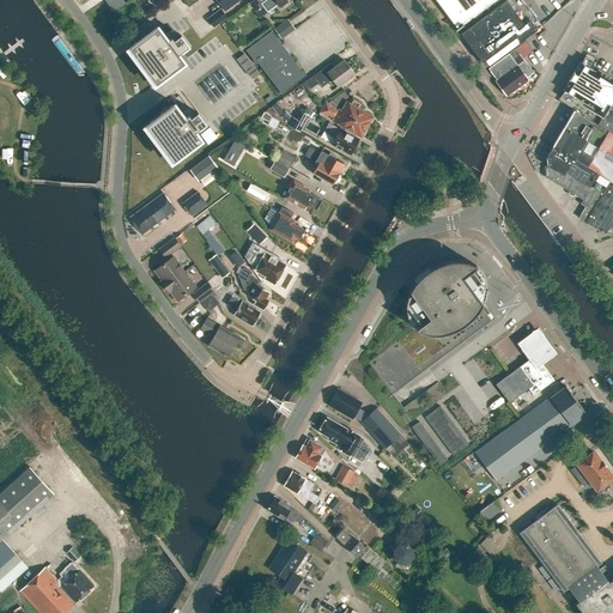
[(125,0),(105,0),(114,11),(126,1),(125,0)]
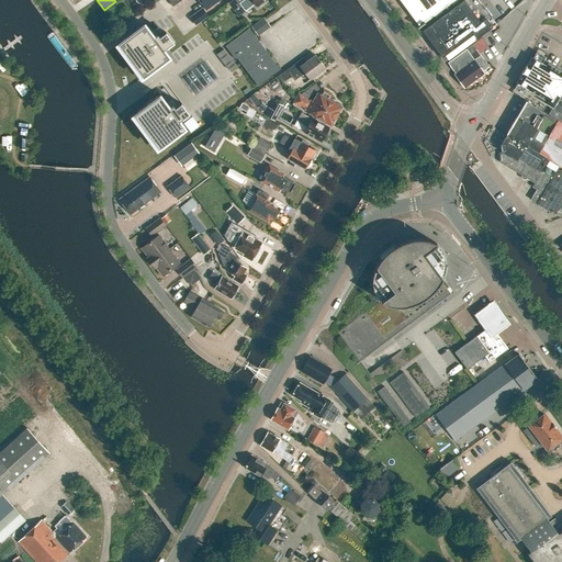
[(168,0),(172,7),(181,0),(199,0),(206,10),(220,0),(168,0)]
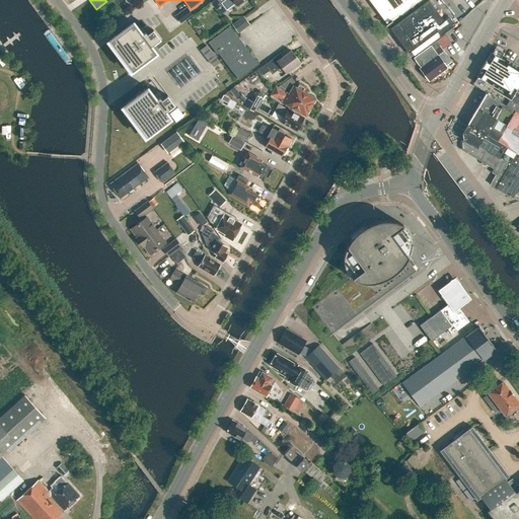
[(243,0),(214,0),(213,1),(211,3),(219,15),(226,10),(235,3),(237,6),(244,1),(243,0)]
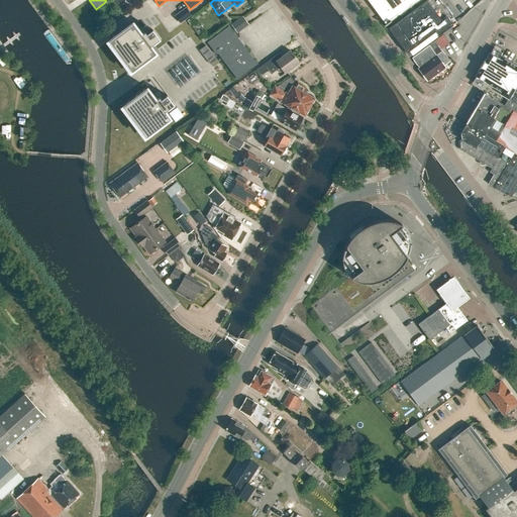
[(416,0),(369,0),(382,16),(381,17),(386,23),(416,0)]
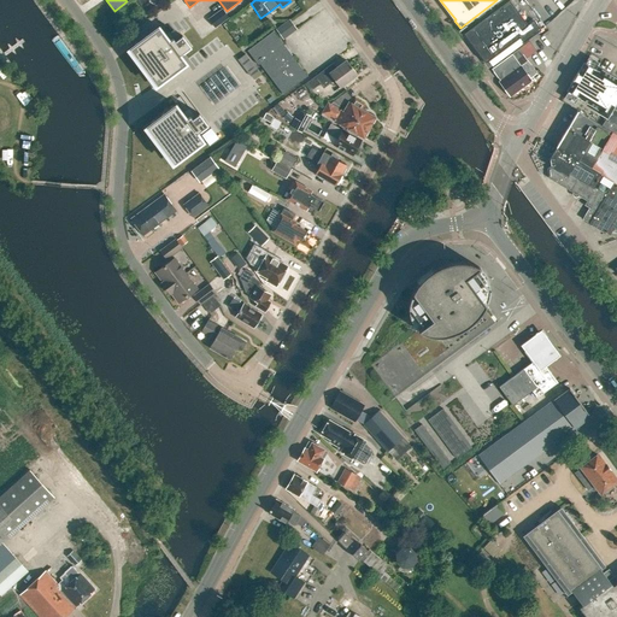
[(524,0),(497,0),(460,28),(488,66),(541,28),(538,23),(540,21),(524,0)]
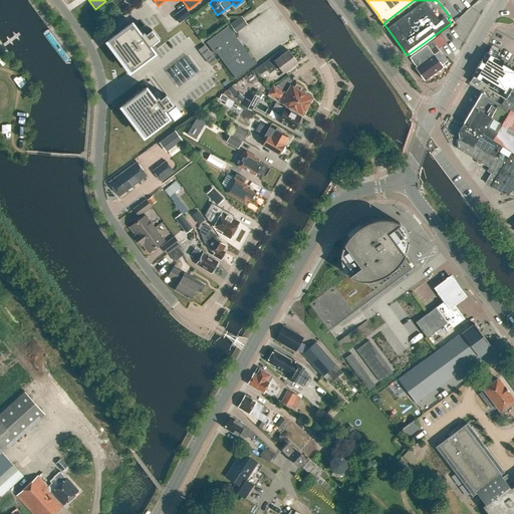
[(179,23),(191,14),(185,6),(173,15),(179,23)]
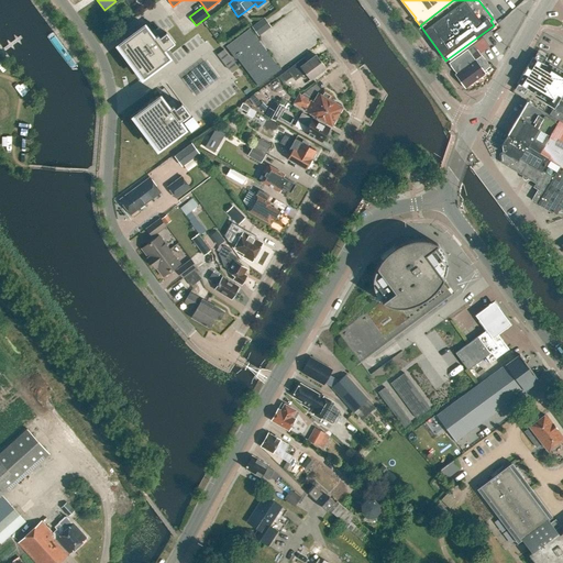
[(258,35),(272,26),(265,17),(252,25),(258,35)]
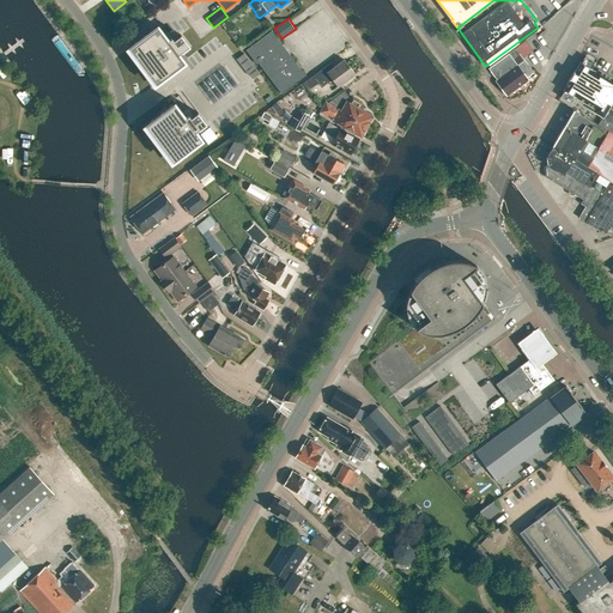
[(158,26),(128,48),(157,84),(188,61),(176,44),(183,38),(175,26),(164,35),(158,26)]
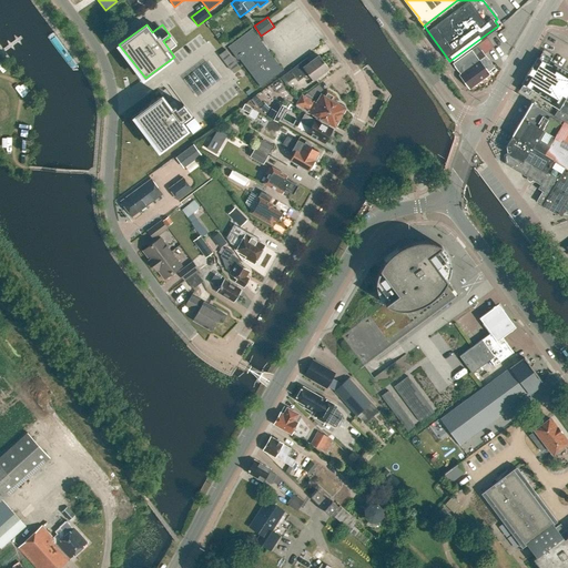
[(283,70),(252,28),(227,46),(237,59),(239,58),(261,87),(283,70)]
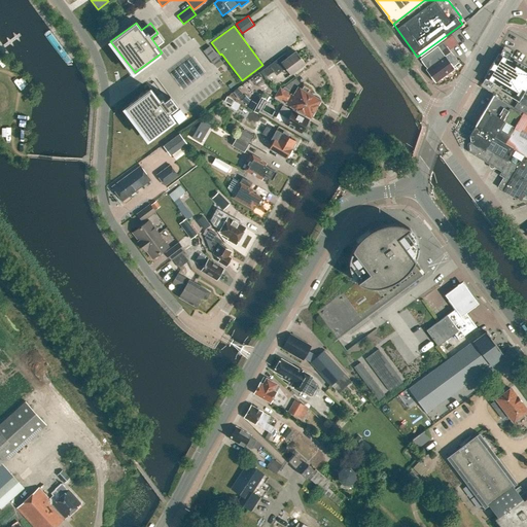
[(449,50),(458,43),(452,35),(438,44),(447,55),(450,53),(449,50)]
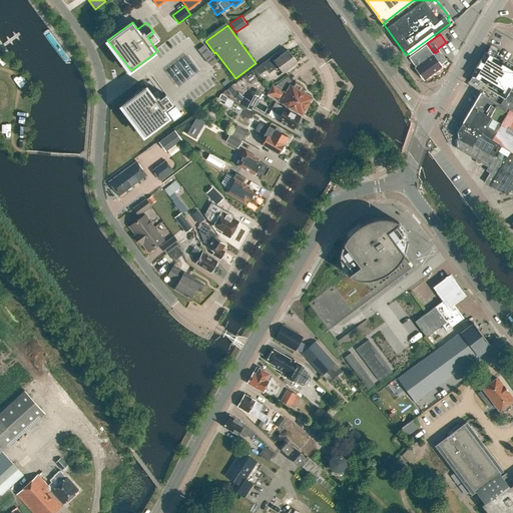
[(427,43),(410,56),(417,65),(415,67),(421,76),(425,80),(428,78),(442,67),(442,66),(443,65),(442,64),(446,61),(438,51),(435,53),(427,43)]
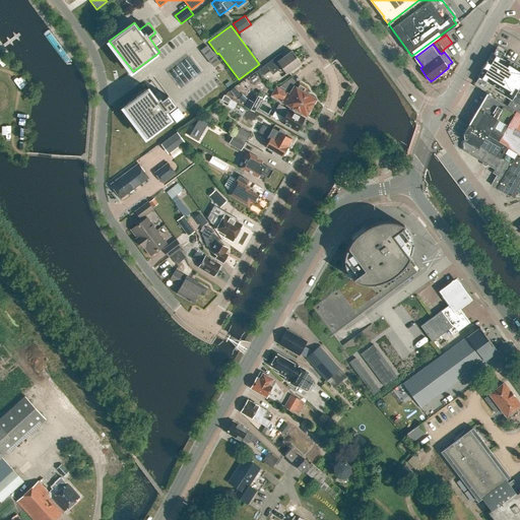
[(276,56),(257,70),(262,76),(269,70),(271,72),(280,65),(286,73),(301,62),(291,51),(279,60),(276,56)]
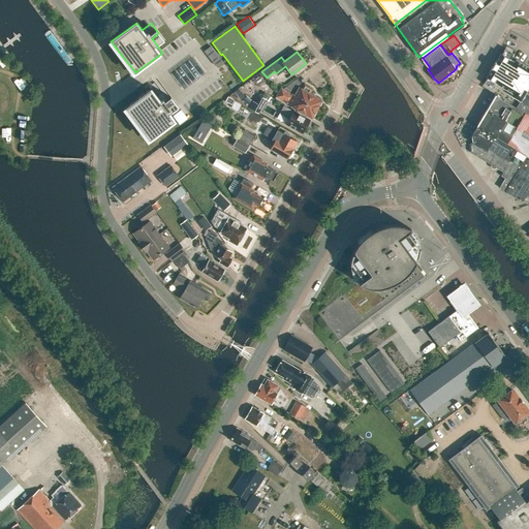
[(519,101),(528,84),(528,68),(515,60),(514,62),(510,61),(510,60),(500,54),(485,78),(496,85),(497,84),(512,94),(511,96),(519,101)]
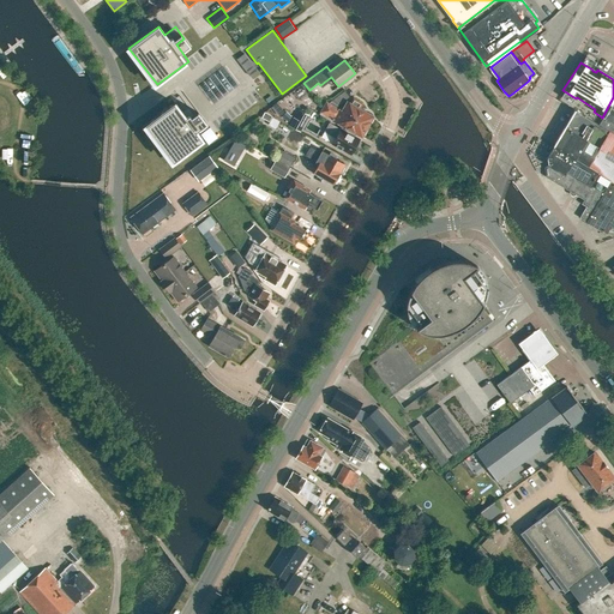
[(319,113),(361,136),(372,116),(360,109),(363,103),(353,97),(349,103),(347,102),(342,110),(337,108),(338,106),(330,101),(329,103),(326,102),(319,113)]
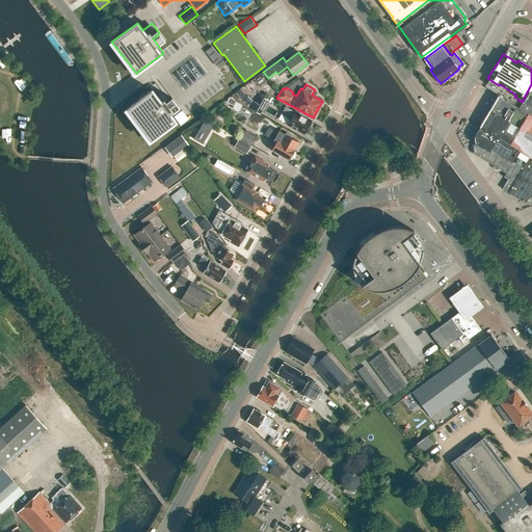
[(531,84),(522,102),(523,102),(520,107),(528,112),(531,113),(531,84)]
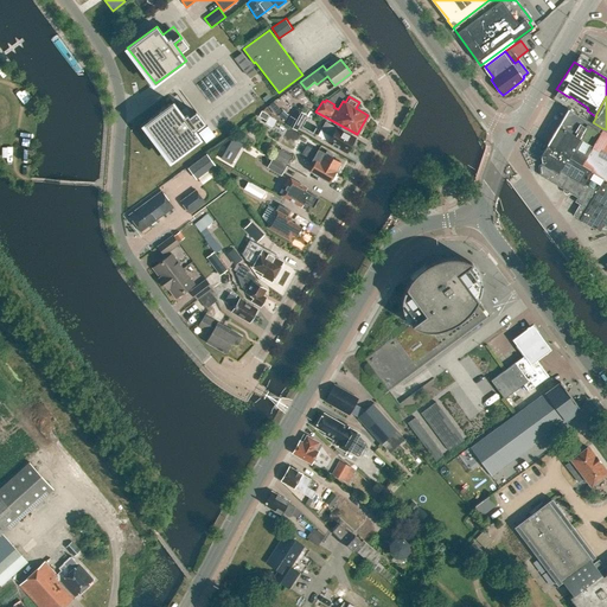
[(275,101),(269,104),(275,114),(281,110),(275,101)]
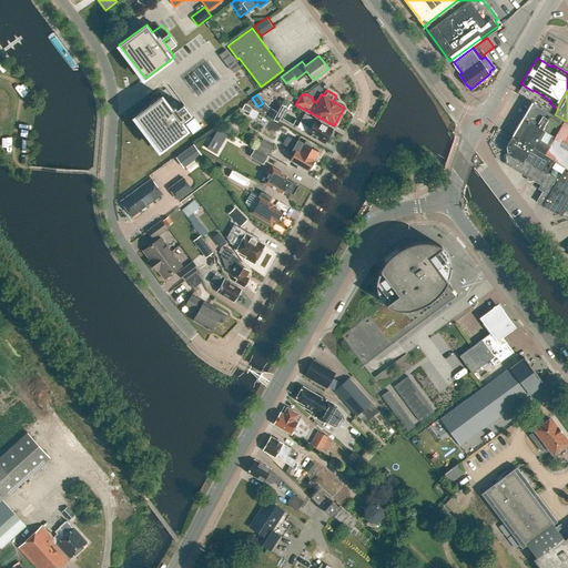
[(137,114),(132,118),(139,125),(141,124),(154,142),(152,144),(159,152),(163,149),(188,130),(182,122),(191,114),(183,104),(179,108),(176,109),(172,104),(170,107),(168,103),(162,95),(161,97),(138,114),(137,114)]
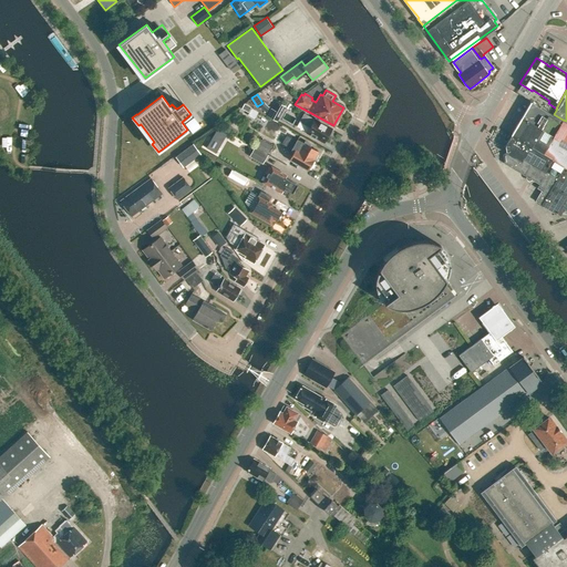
[(267,116),(277,122),(286,107),(277,102),(272,110),(271,109),(267,116)]
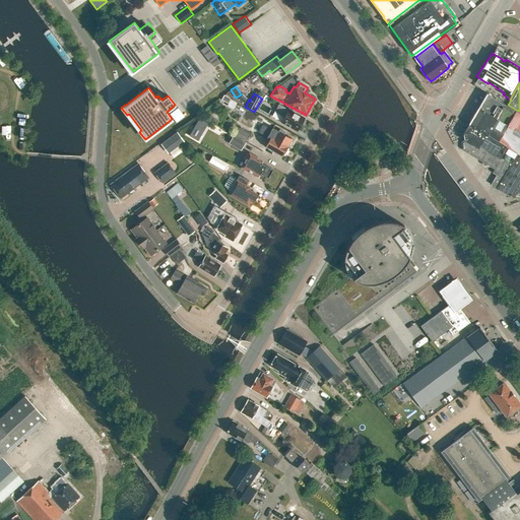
[(486,94),(468,124),(519,154),(519,114),(515,112),(508,125),(496,118),(503,107),(505,109),(507,106),(486,94)]
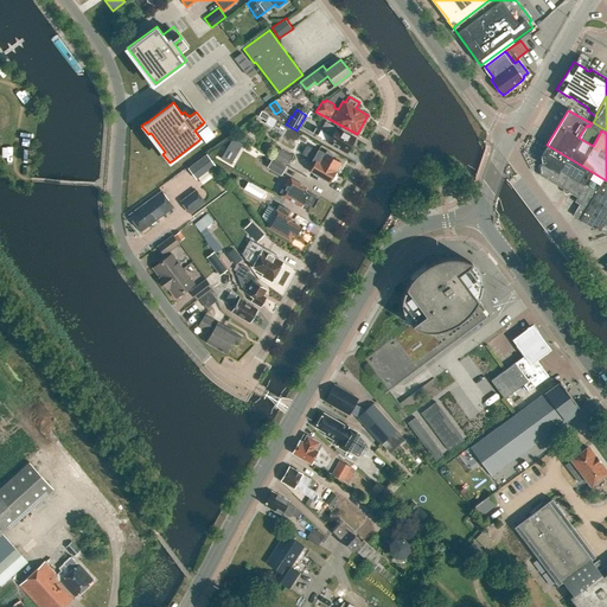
[(347,152),(355,138),(326,121),(321,131),(332,136),(328,142),(338,148),(338,147),(347,152)]
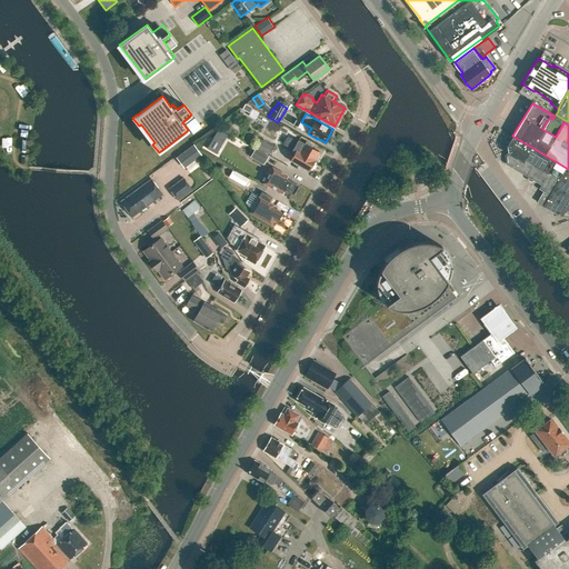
[(217,152),(228,135),(218,129),(208,147),(217,152)]
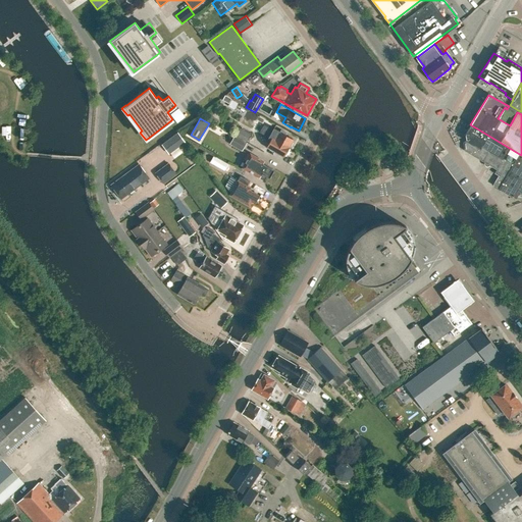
[(266,146),(283,156),(284,154),(285,155),(289,149),(288,149),(289,147),(293,140),(273,128),(272,129),(264,124),(259,133),(270,139),(266,146)]
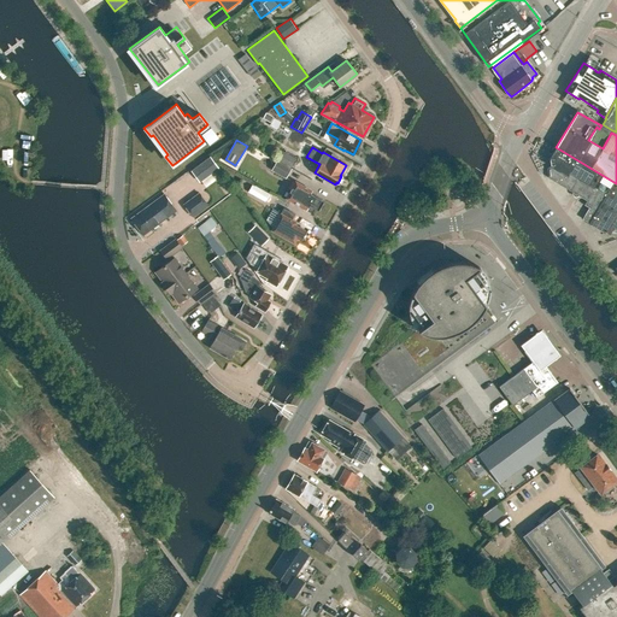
[(616,183),(556,147),(550,158),(551,166),(548,166),(550,177),(587,200),(585,206),(589,209),(582,219),(589,223),(588,225),(604,235),(605,234),(609,235),(613,229),(616,230),(616,183)]
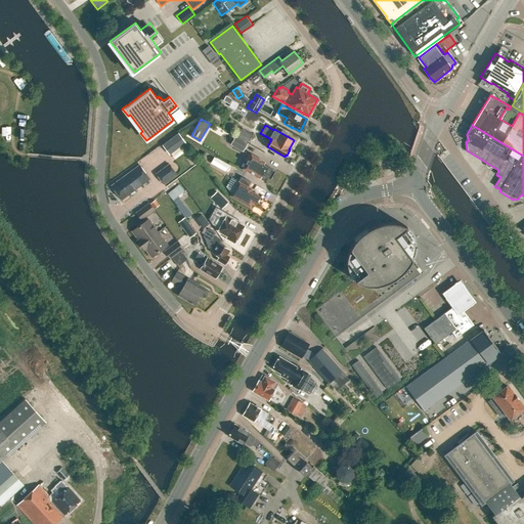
[(239,128),(235,136),(247,142),(252,135),(239,128)]
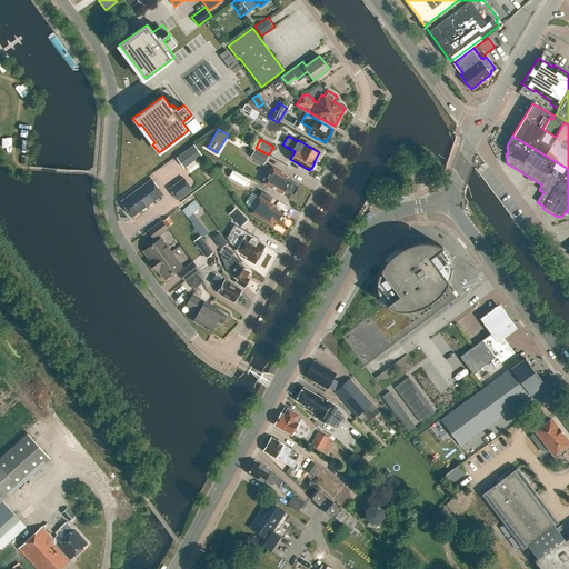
[(193,145),(176,158),(183,169),(201,156),(193,145)]
